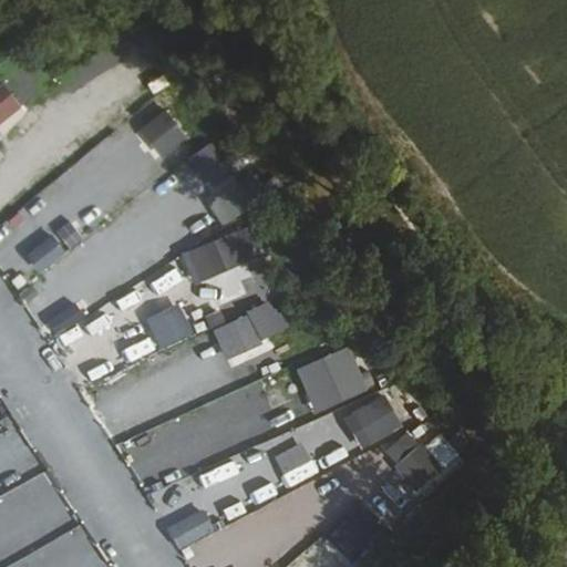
[(0,123),(23,103),(1,78),(0,79),(0,123)]
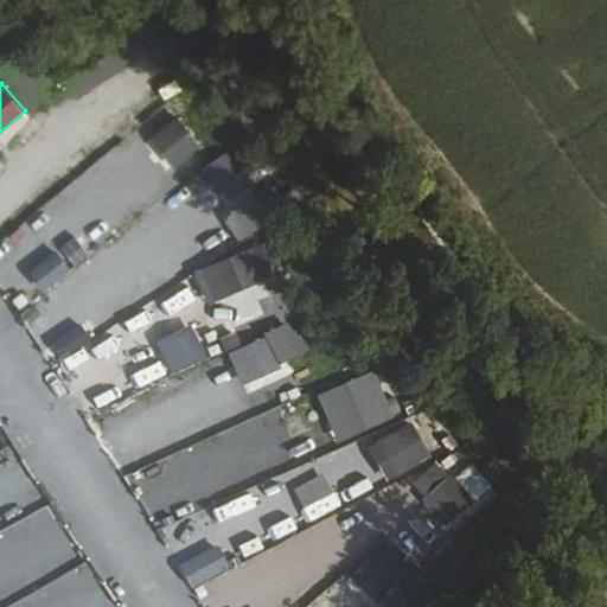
[(173,167),(202,146),(178,115),(149,138),(173,167)]
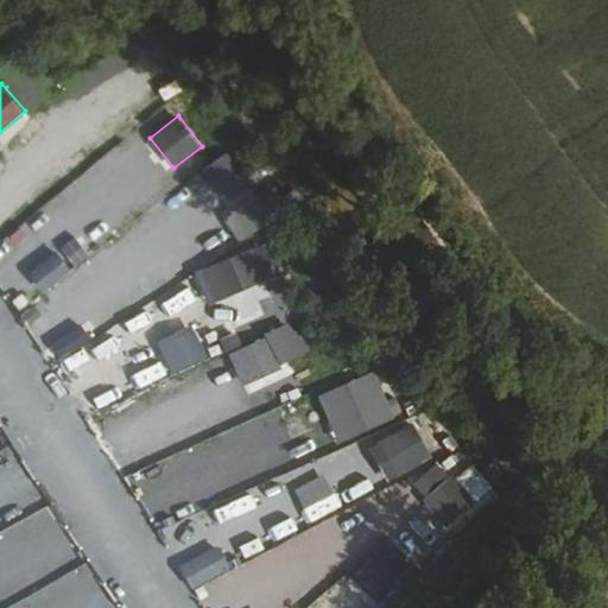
[(203,168),(225,202),(249,187),(228,151),(203,168)]
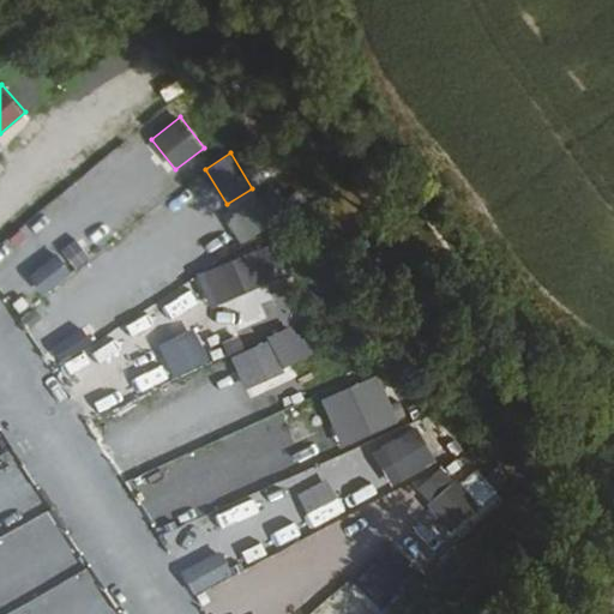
[(86,196),(118,181),(112,167),(80,182),(86,196)]
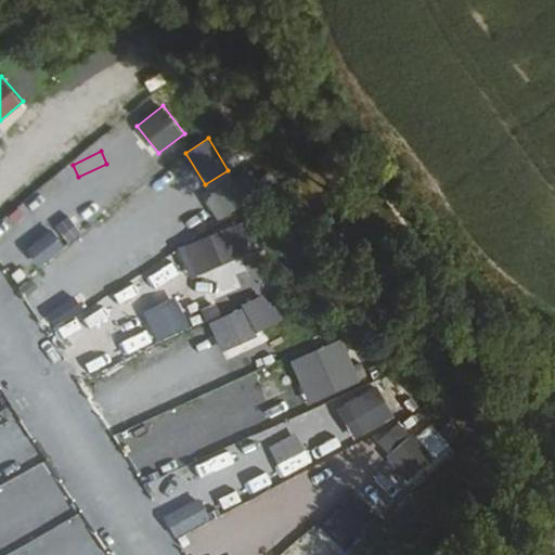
[(120,194),(146,172),(137,162),(111,183),(120,194)]
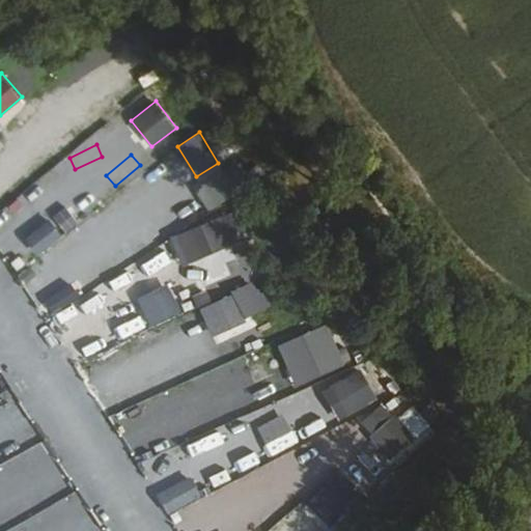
[(224,169),(195,187),(210,210),(239,191),(224,169)]
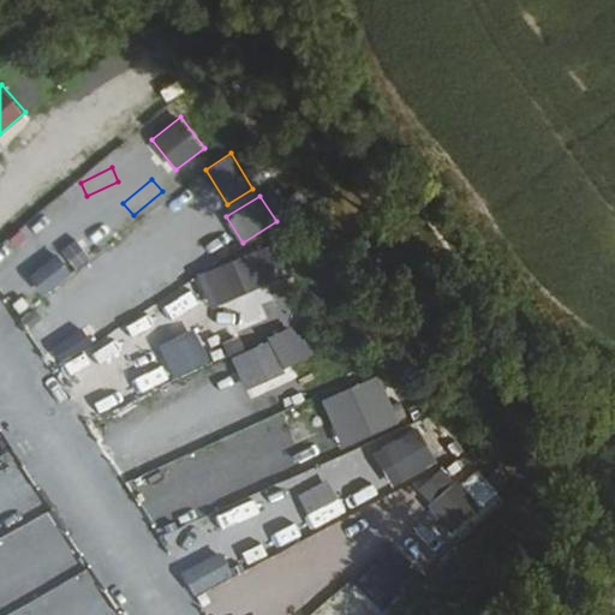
[(47,294),(91,255),(73,234),(29,274),(47,294)]
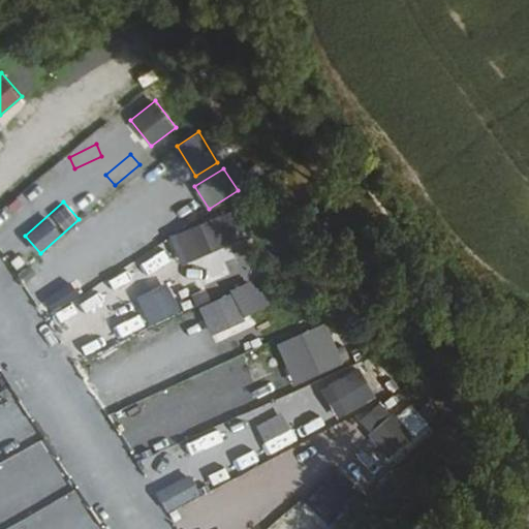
[(169,236),(180,265),(231,246),(221,217),(169,236)]
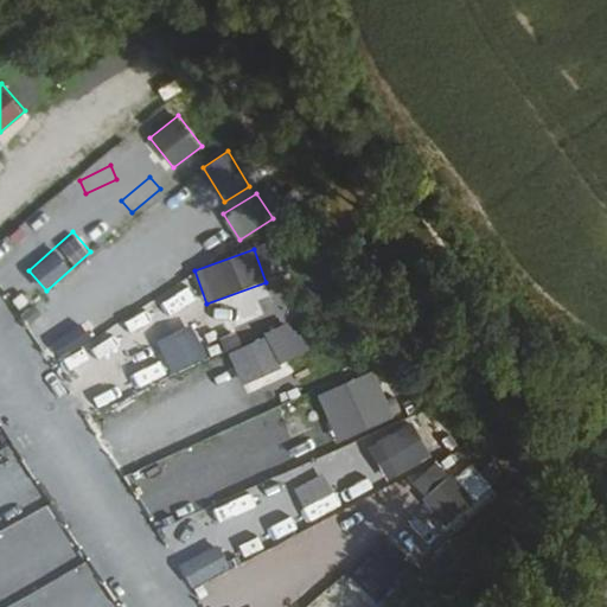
[(64,359),(91,337),(80,323),(52,345),(64,359)]
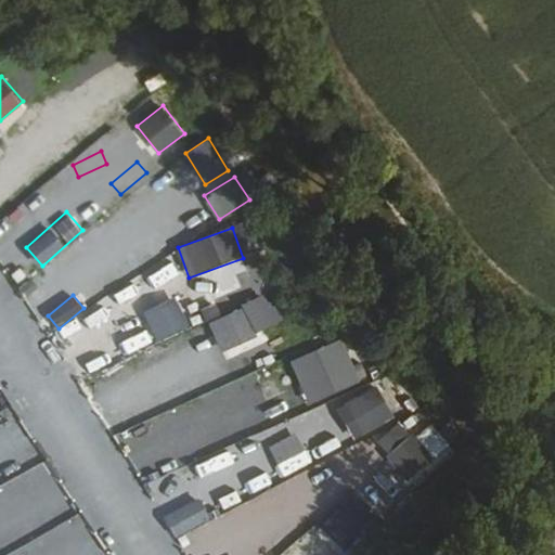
[(271,295),(208,319),(220,350),(283,327),(271,295)]
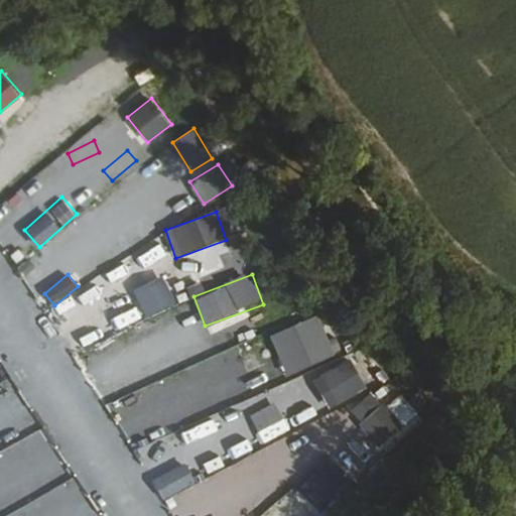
[(133,288),(145,317),(176,304),(164,275),(133,288)]
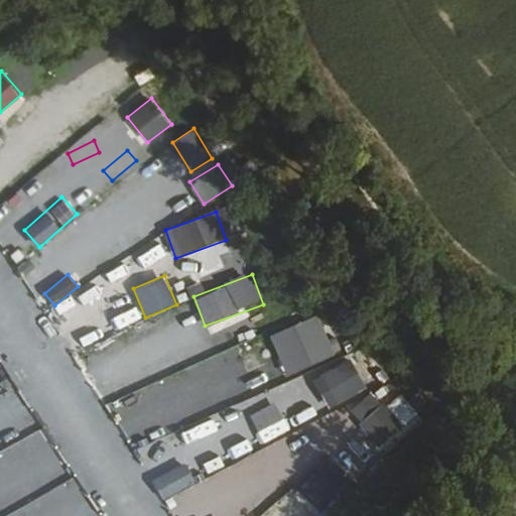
[(199,323),(166,331),(174,363),(207,355),(199,323)]
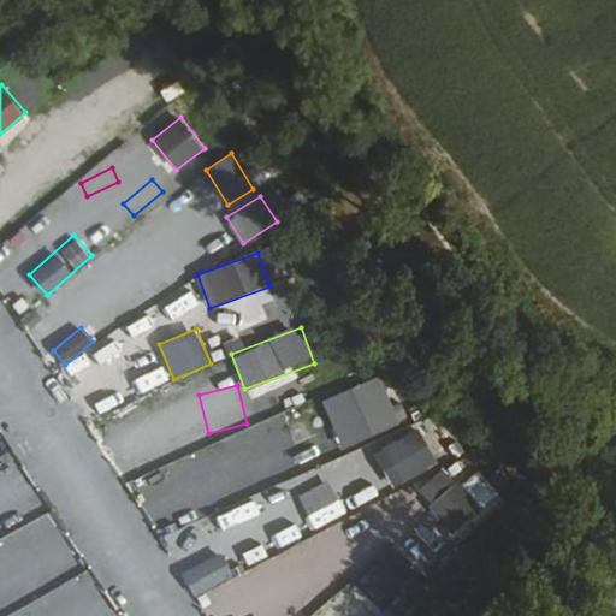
[(374,395),(342,409),(357,444),(390,431),(374,395)]
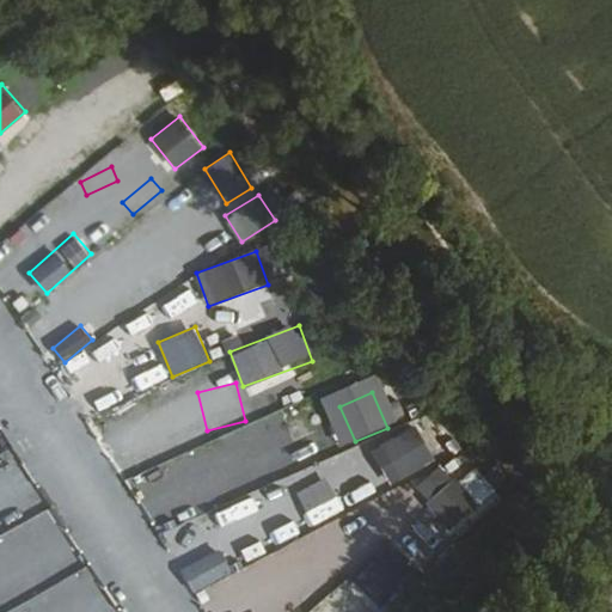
[(412,423),(371,450),(393,484),(435,458),(412,423)]
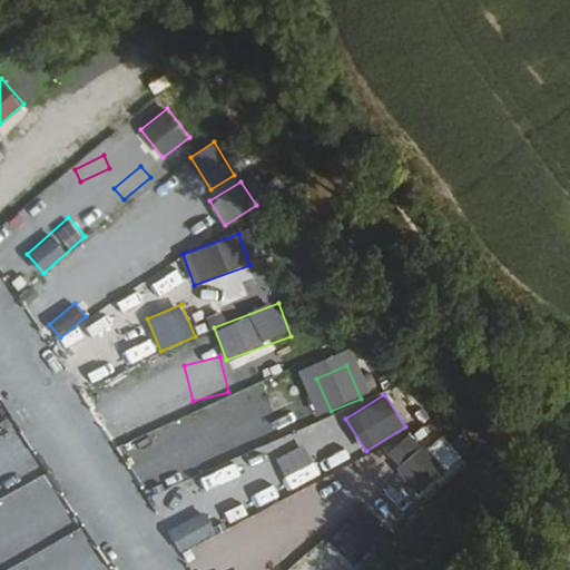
[(140,426),(173,416),(168,403),(136,413),(140,426)]
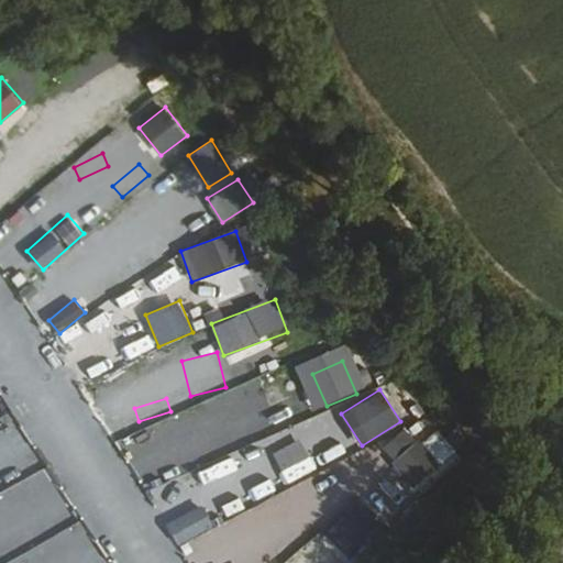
[(341,411),(301,429),(300,427),(265,442),(284,482),(359,449),(341,411)]
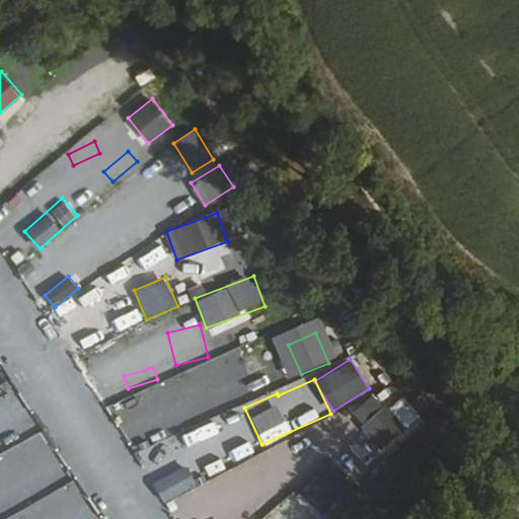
[(372,394),(350,415),(383,449),(421,413),(403,394),(387,410),(372,394)]
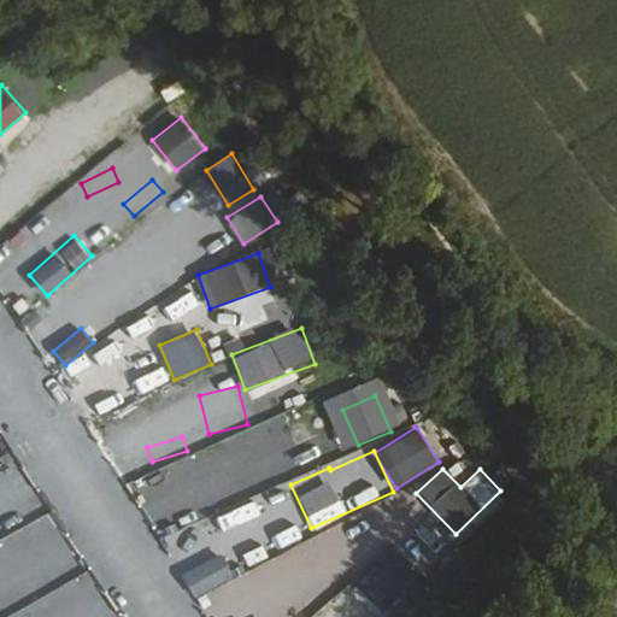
[(247,506),(207,522),(213,536),(253,521),(247,506)]
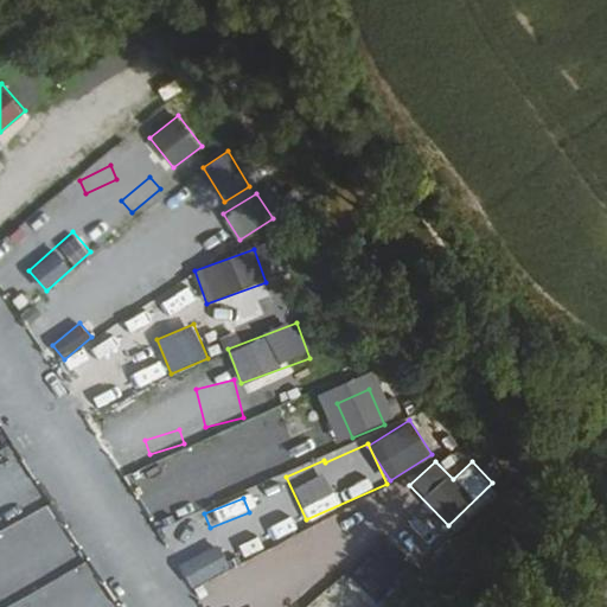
[(381,540),(349,579),(379,604),(411,564),(381,540)]
